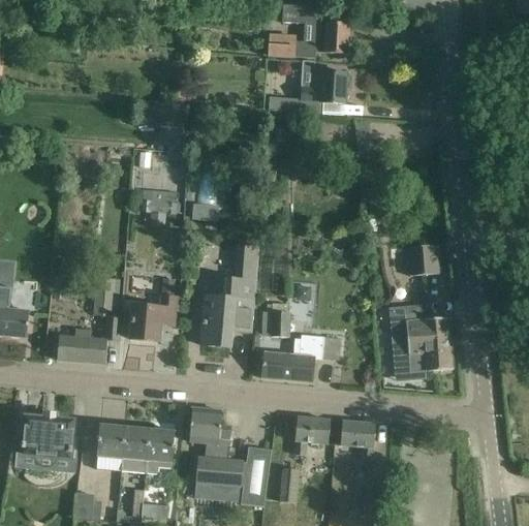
[(516,0),(518,13),(528,11),(528,0),(516,0)]
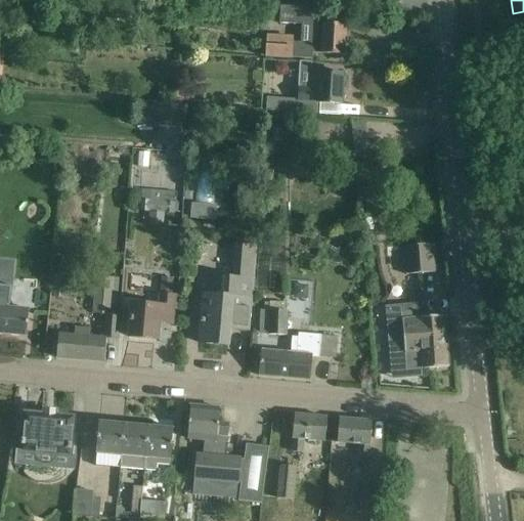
[(324,9),(303,8),(303,6),(280,4),(279,22),(302,23),(302,40),(294,39),(294,35),(267,34),(265,54),(307,57),(308,51),(325,52),(346,53),(347,24),(324,22),(324,9)]
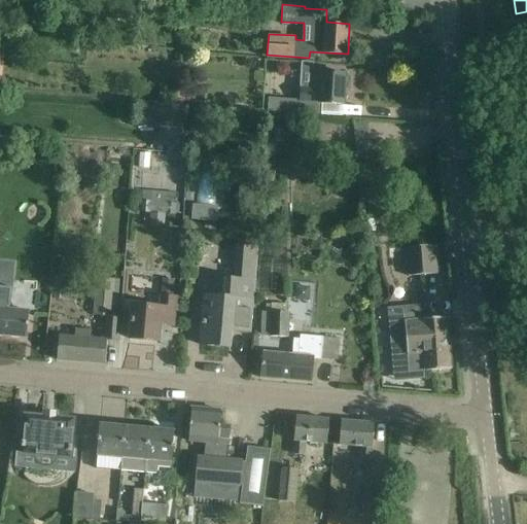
[(345,103),(346,88),(348,88),(349,76),(346,76),(346,72),(311,70),(310,82),(300,82),(297,98),(269,96),(268,107),(321,111),(321,101),(345,103)]
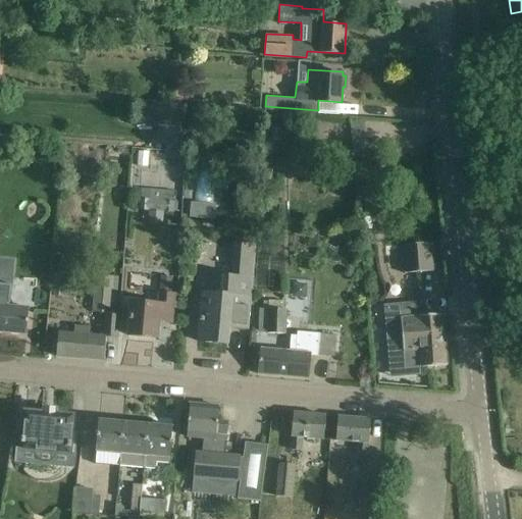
[(175,86),(174,98),(187,99),(188,87),(175,86)]
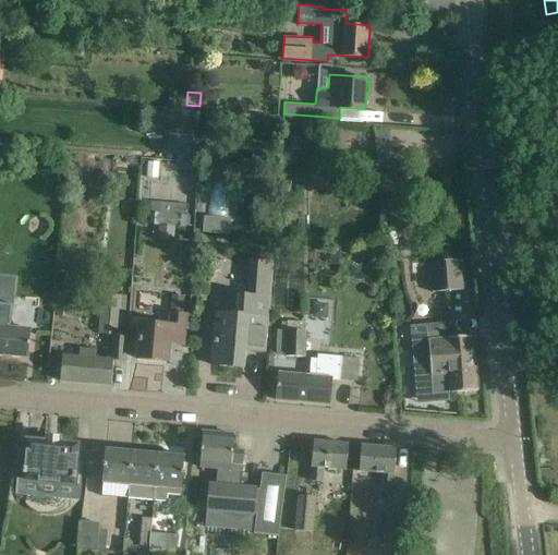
[(146,132),(196,135),(198,110),(148,106),(146,132)]
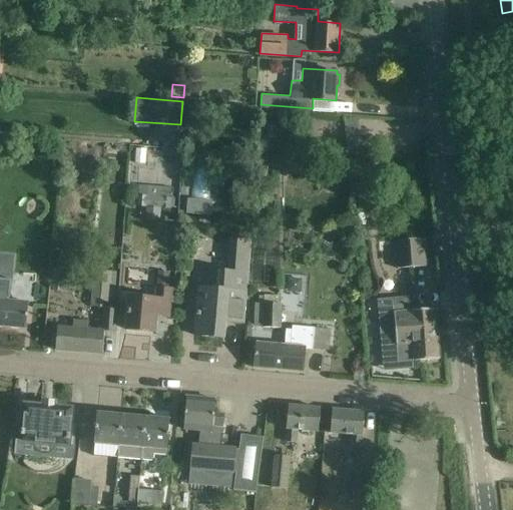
[(356,138),(346,138),(347,148),(357,148),(356,138)]
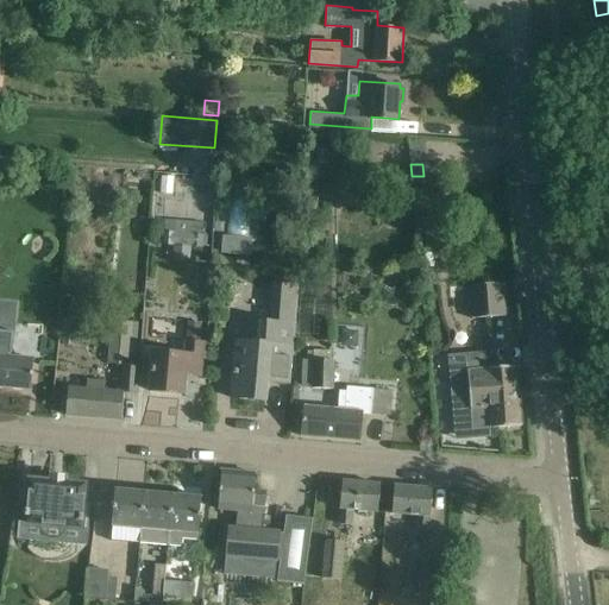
[(339,165),(337,197),(362,199),(364,166),(339,165)]
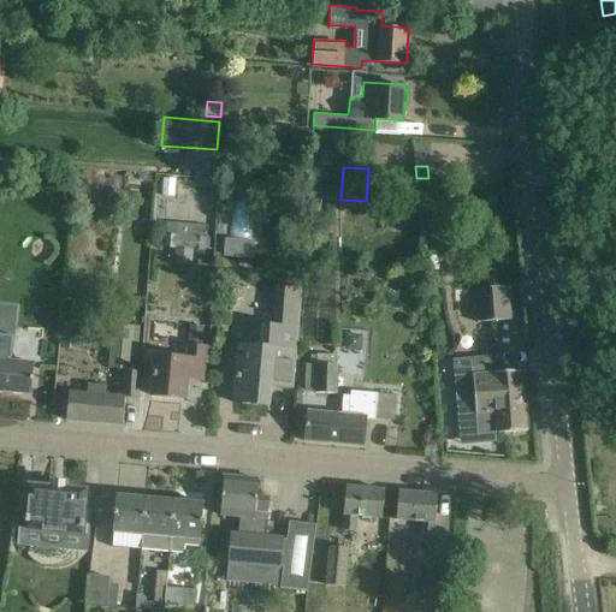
[(248,230),(246,196),(225,197),(227,232),(248,230)]
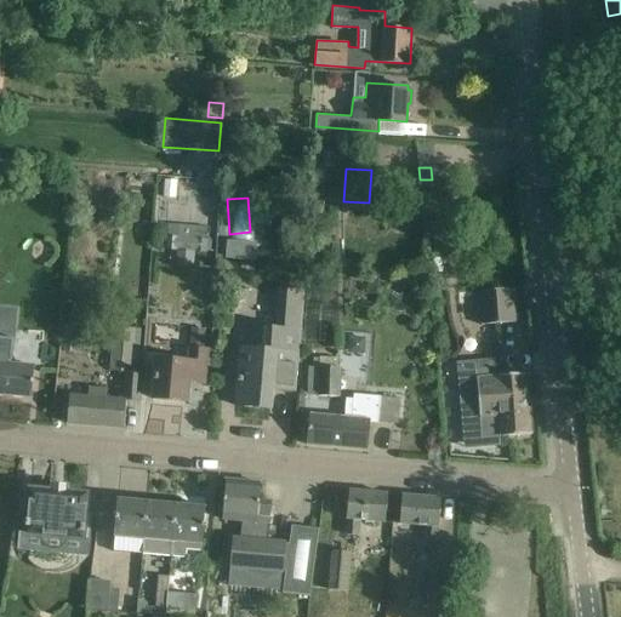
[(166,234),(165,247),(206,250),(208,224),(169,222),(167,234),(166,234)]
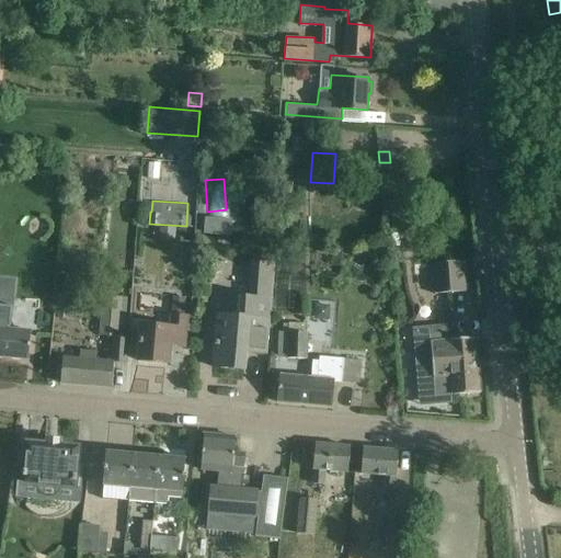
[(203,229),(227,228),(227,212),(203,213),(203,229)]
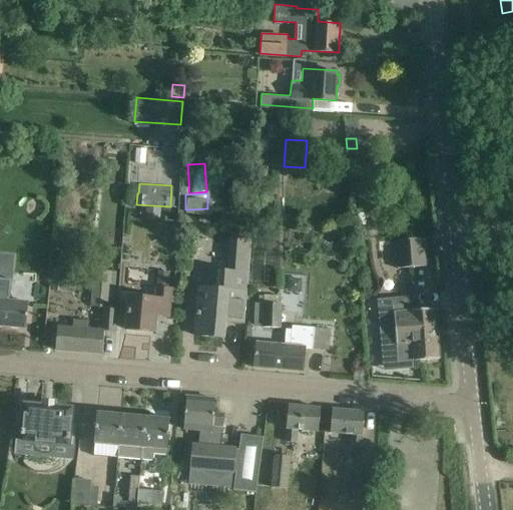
[(375,194),(359,195),(360,208),(376,207),(375,194)]
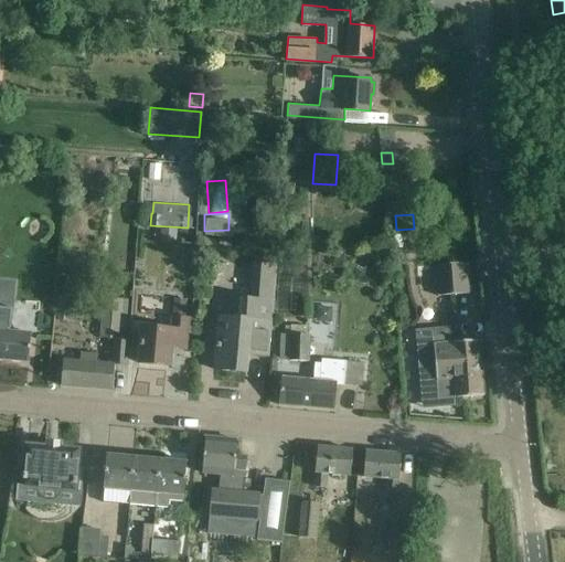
[(268,353),(273,299),(276,263),(253,261),(251,297),(240,296),(237,317),(220,315),(215,368),(246,371),(247,351),(268,353)]
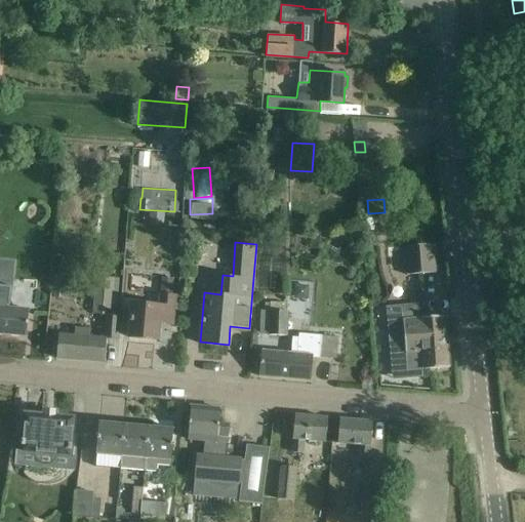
[(434,244),(405,246),(406,274),(436,272),(434,244)]
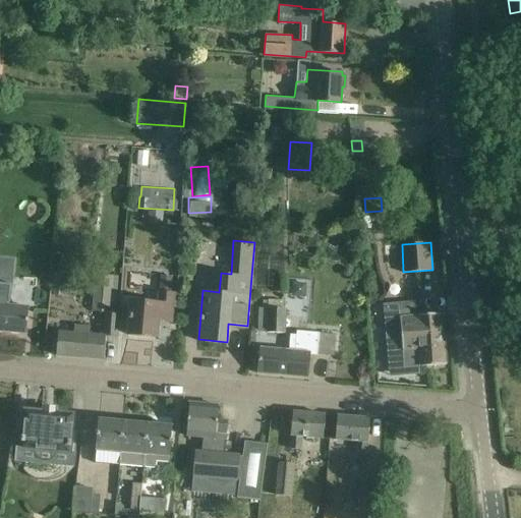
[(55,273),(53,294),(65,295),(67,275),(55,273)]
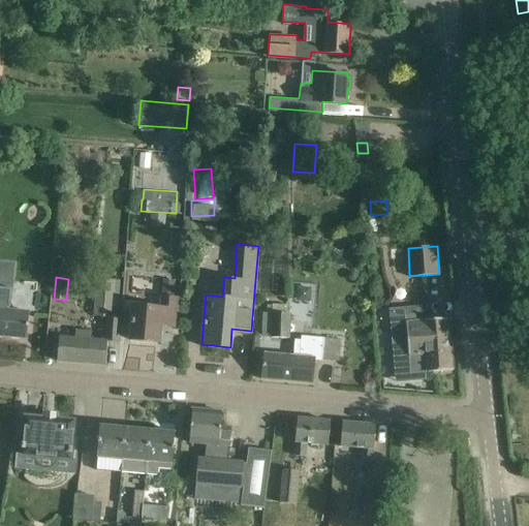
[(121,316),(119,316),(120,279),(98,277),(95,314),(107,315),(105,339),(90,338),(91,331),(75,330),(75,337),(59,335),(57,360),(105,364),(109,339),(119,340),(121,316)]
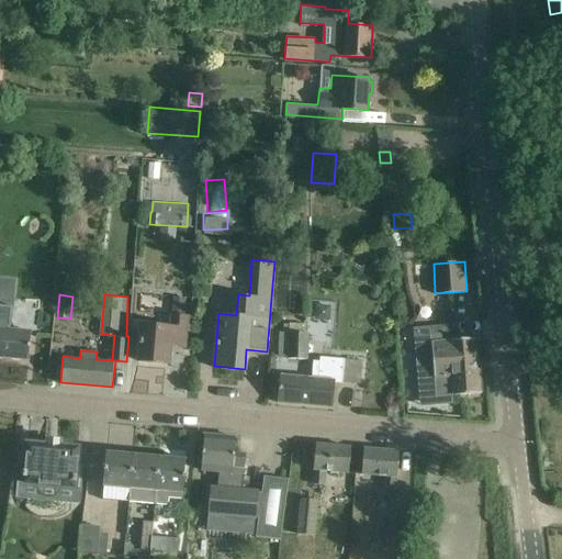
[(173,294),(172,314),(171,326),(142,324),(138,359),(169,362),(170,345),(184,346),(188,315),(184,314),(186,295),(173,294)]
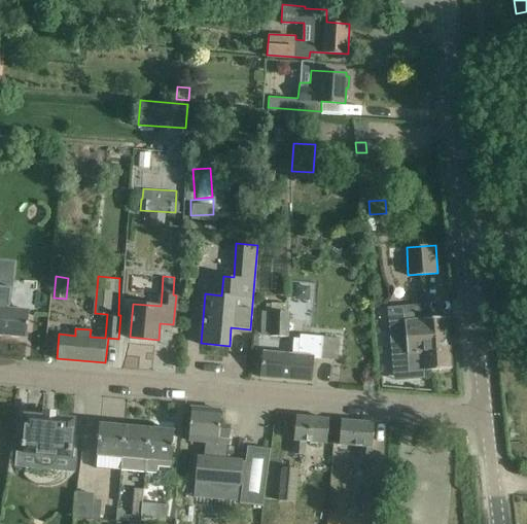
[(12,286),(0,284),(0,335),(27,338),(29,317),(30,308),(10,307),(12,286)]
